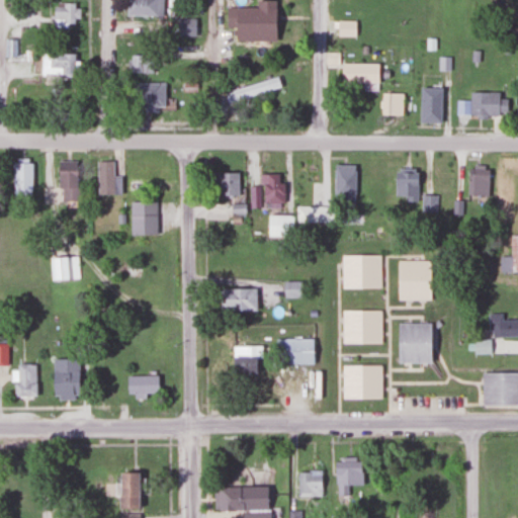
[(124,0),(124,16),(161,16),(161,0),(124,0)]
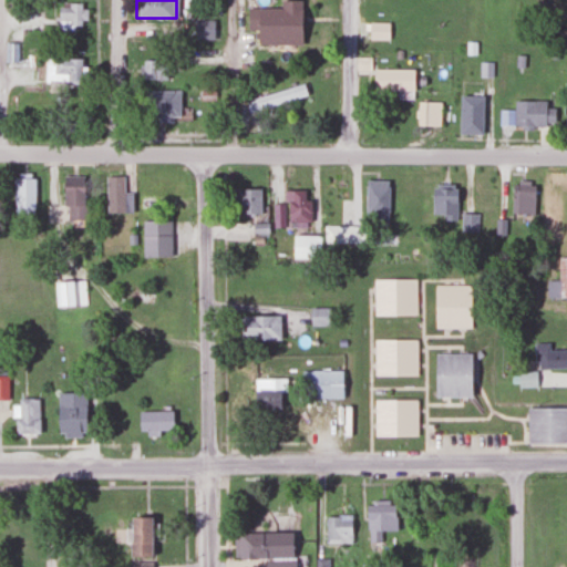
[(300,2),(280,2),(280,9),(247,9),(247,31),(256,31),(256,45),(299,47),(300,2)]
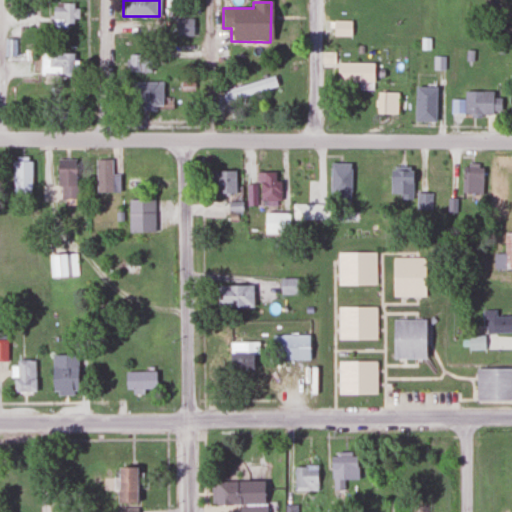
[(51,27),(76,27),(76,4),(51,4),(51,27)]
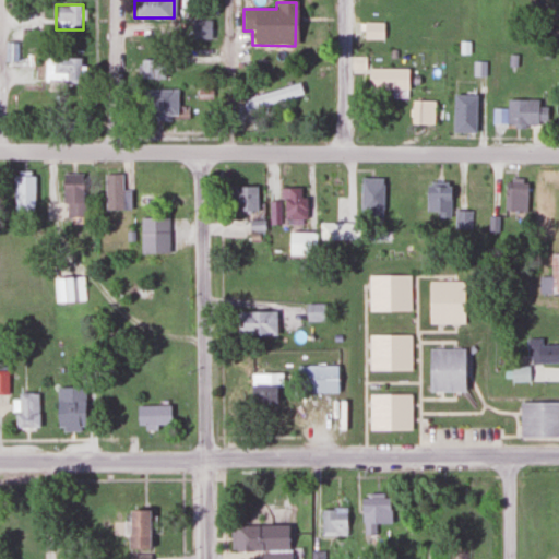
[(395,8),(368,8),(368,36),(395,36),(395,8)]
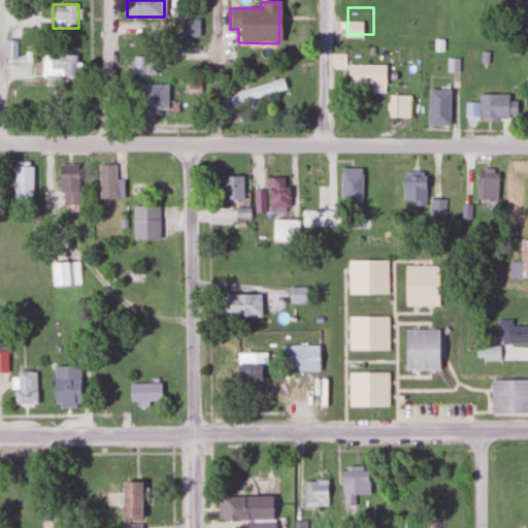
[(179,37),(198,37),(198,20),(179,20),(179,37)]
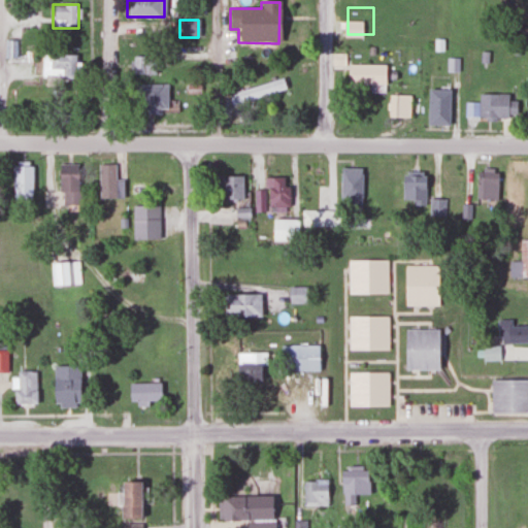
[(15,59),(15,41),(4,41),(4,59),(15,59)]
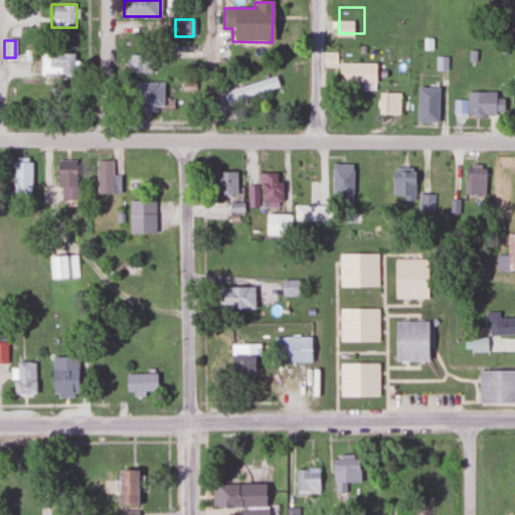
[(149,72),(149,52),(126,52),(126,72),(149,72)]
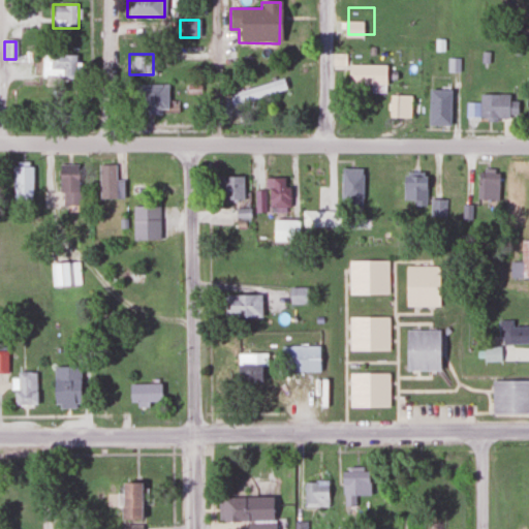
[(76,55),(41,55),(41,78),(76,78),(76,55)]
